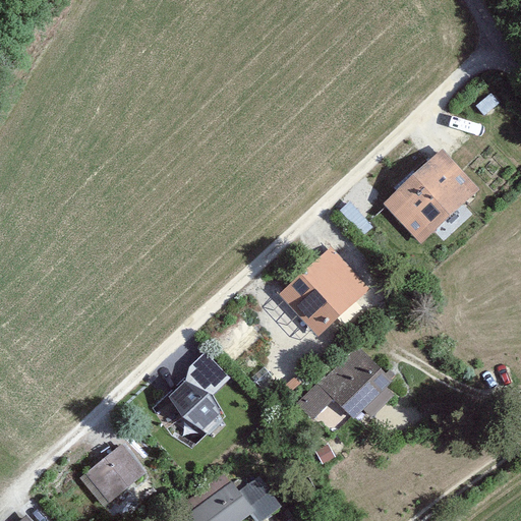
[(500,104),(491,94),(476,106),(484,115),(500,104)]
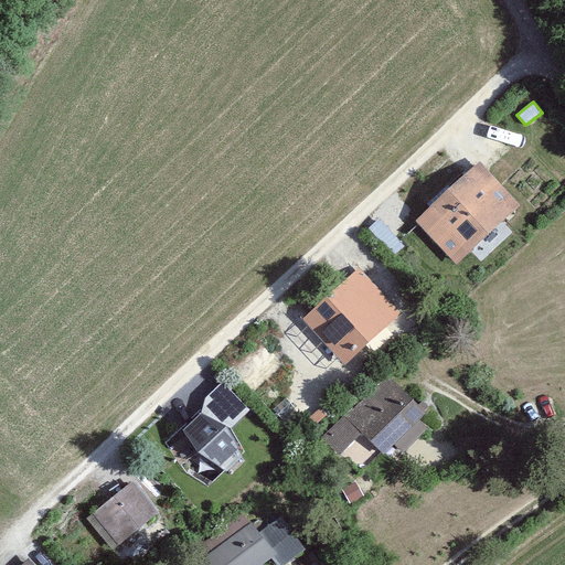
[(481,163),(417,223),(457,265),(521,205),(481,163)]
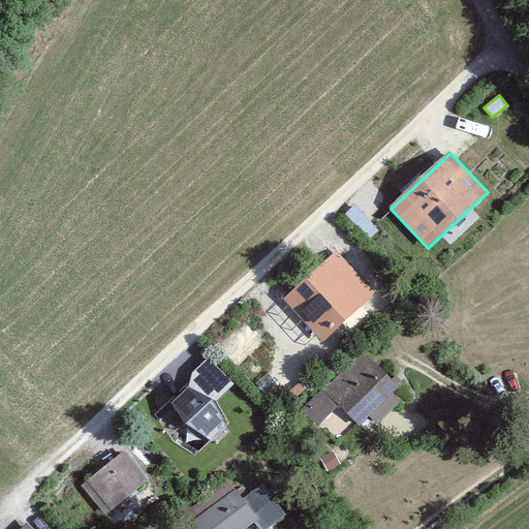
[(379,231),(355,205),(345,215),(369,241),(379,231)]
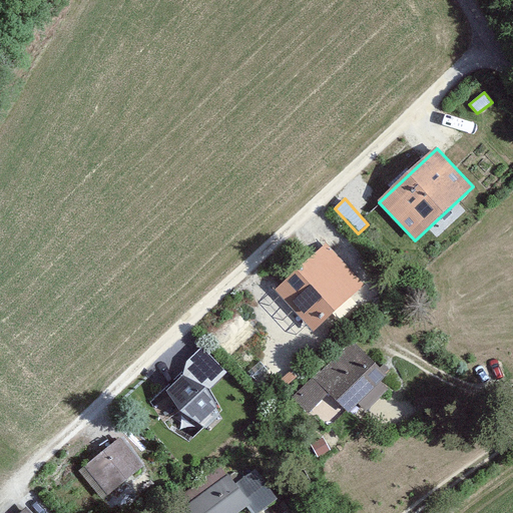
[(324,245),(276,291),(314,331),(362,286),(324,245)]
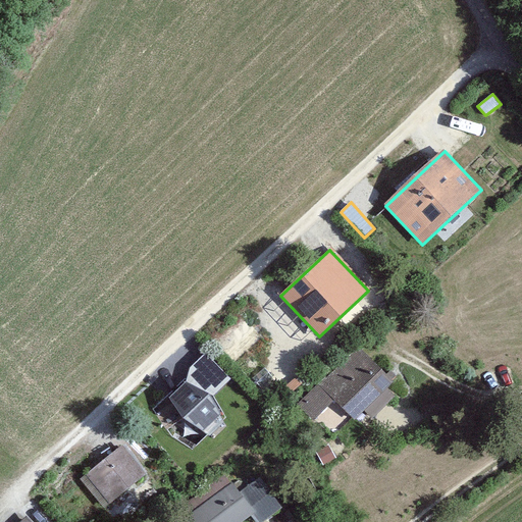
[(359,347),(298,404),(314,421),(334,400),(355,419),(364,410),(373,419),(396,396),(387,387),(394,381),(359,347)]
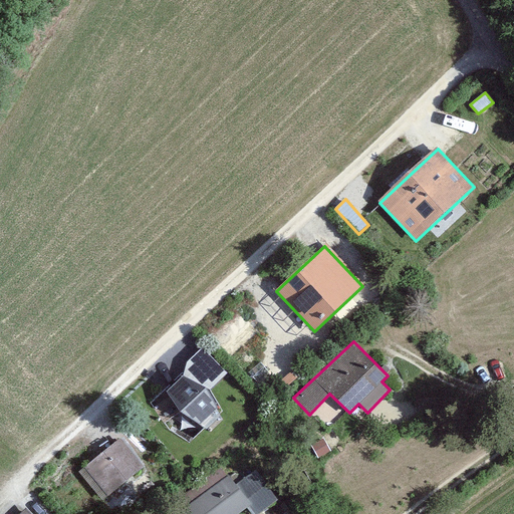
[(185,372),(151,403),(169,430),(190,443),(204,429),(211,432),(225,421),(210,392),(228,373),(203,346),(187,362),(185,372)]
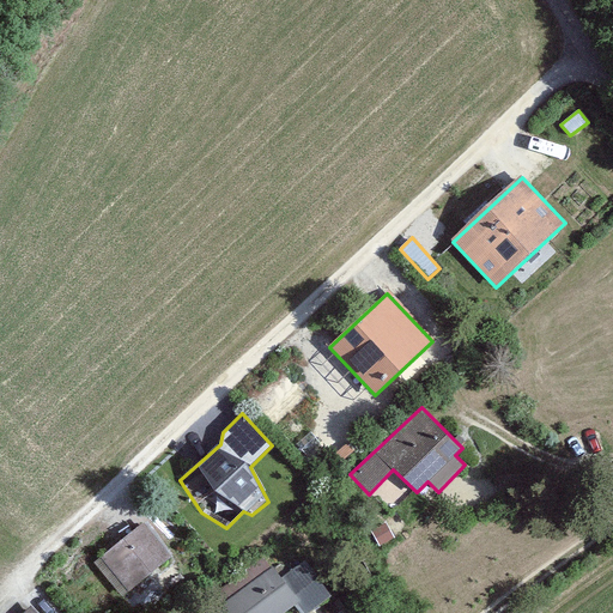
[(395,538),(386,522),(371,532),(380,547),(395,538)]
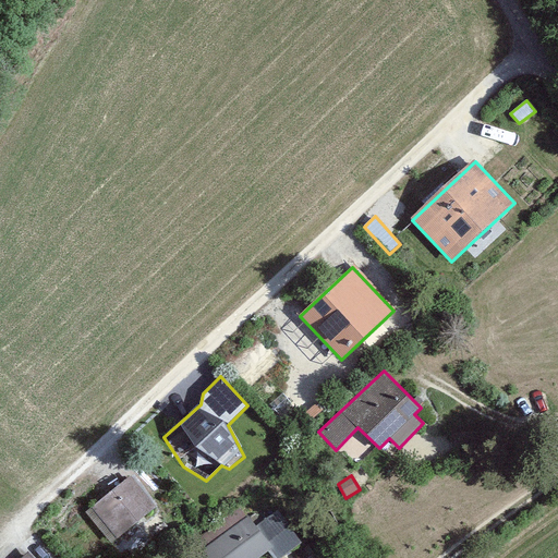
[(131,477),(92,508),(116,540),(155,509),(131,477)]
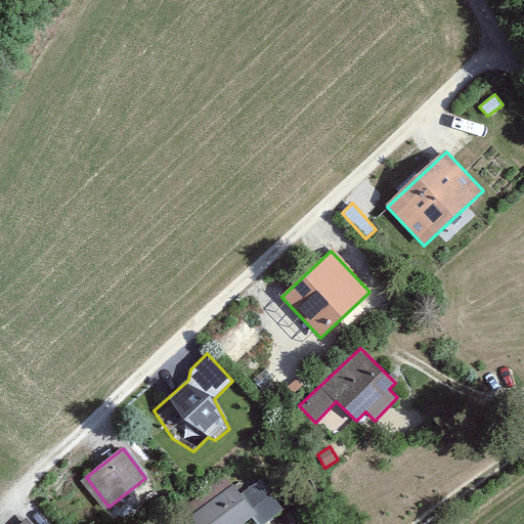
[(225,475),(177,512),(186,523),(244,523),(254,517),(260,523),(264,523),(284,510),(259,479),(241,493),(225,475)]
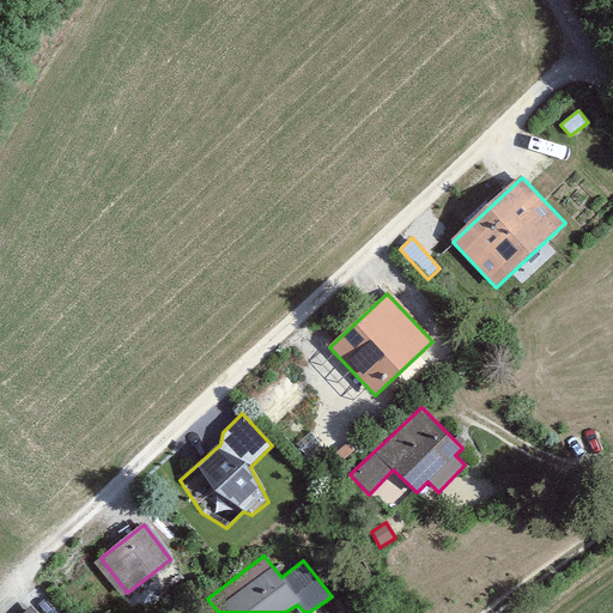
[(347,592),(326,611),(327,612),(354,612),(362,607),(347,592)]
